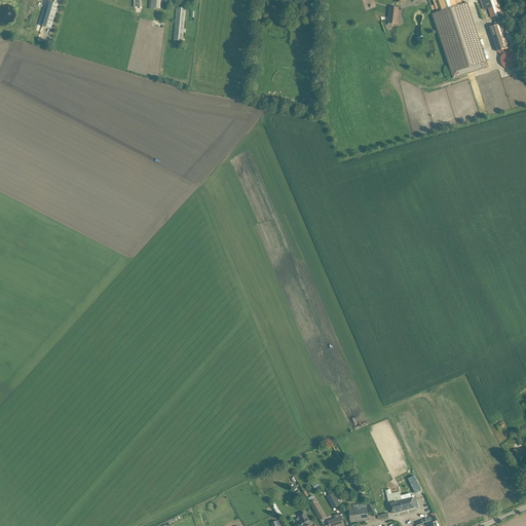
[(160,8),(160,0),(151,0),(151,7),(160,8)]
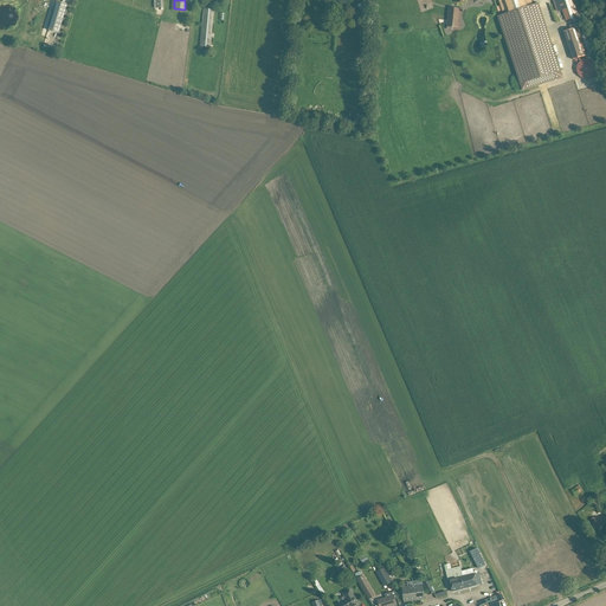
[(533,5),(530,0),(498,0),(503,14),(497,15),(522,91),(563,78),(539,2),(533,5)]
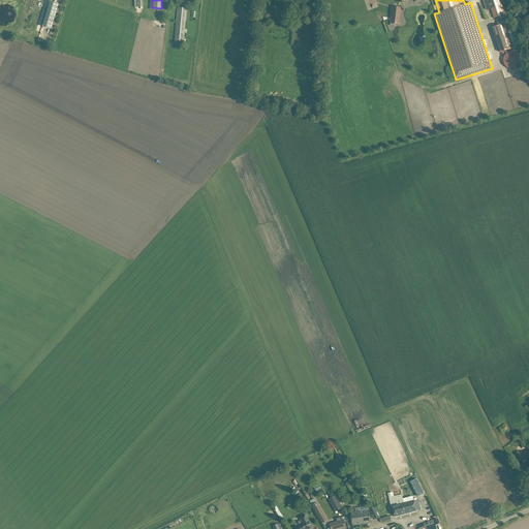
[(483,0),(486,10),(491,9),(494,19),(505,14),(500,0),(483,0)]
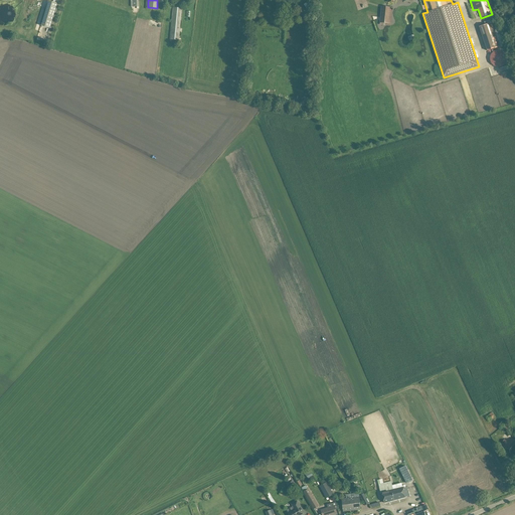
[(48,1),(40,26),(51,29),(58,4),(48,1)]
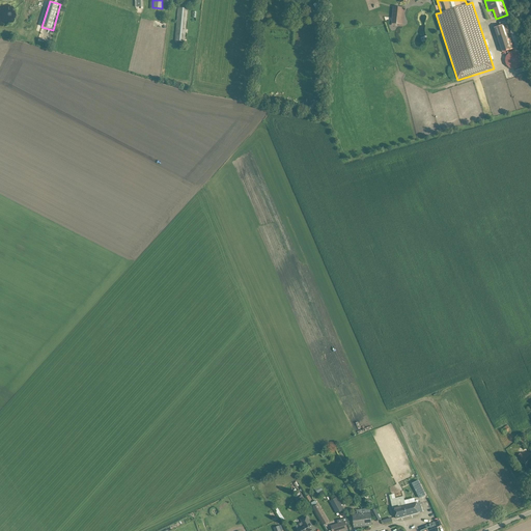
[(392,24),(401,24),(403,7),(393,6),(392,24)]
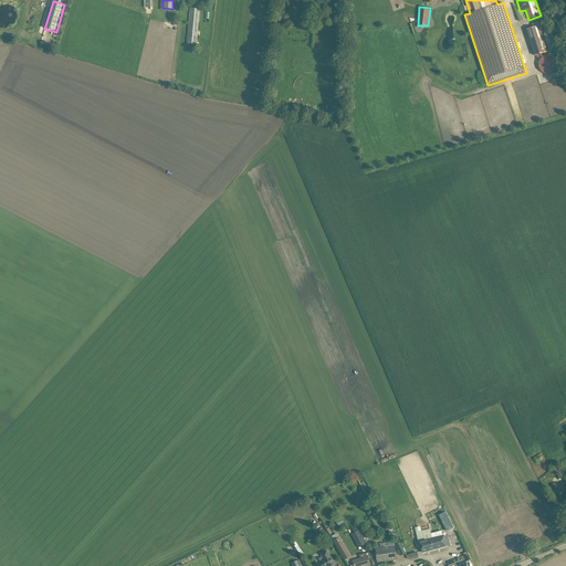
[(197,44),(200,9),(190,9),(187,43),(197,44)]
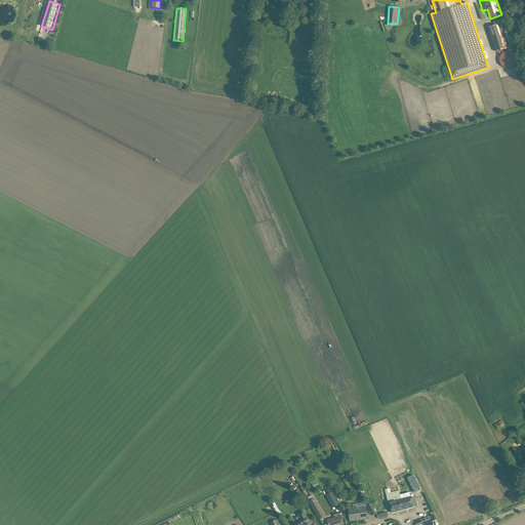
[(506,23),(488,28),(496,51),(513,46),(506,23)]
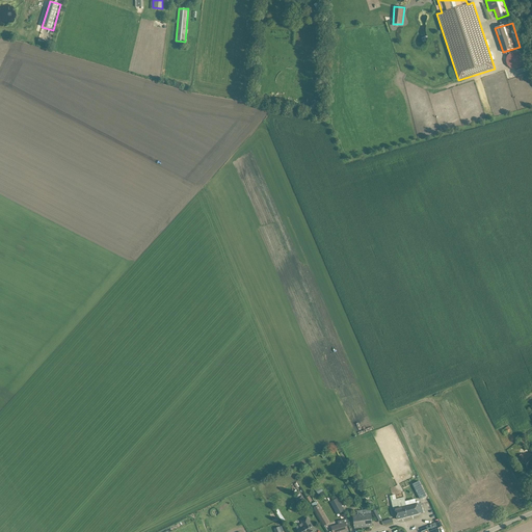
[(507,57),(506,61),(507,65),(511,69),(515,70),(520,69),(523,64),(524,60),(523,56),(519,53),(514,52),(510,54),(507,57)]
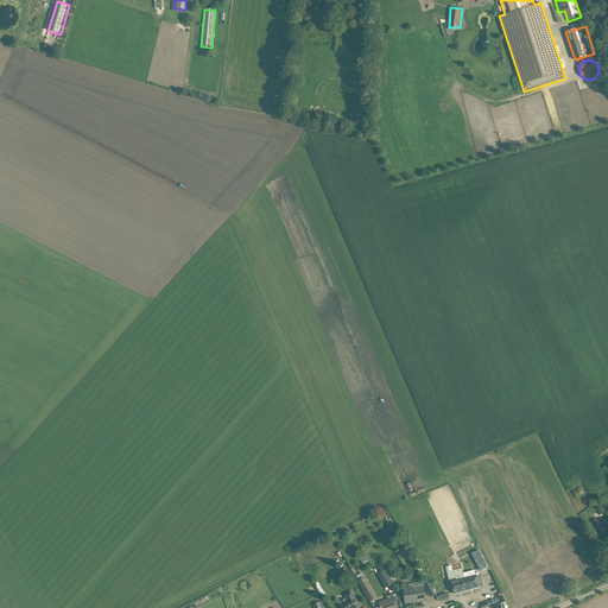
[(578,498),(584,493),(581,488),(575,493),(578,498)]
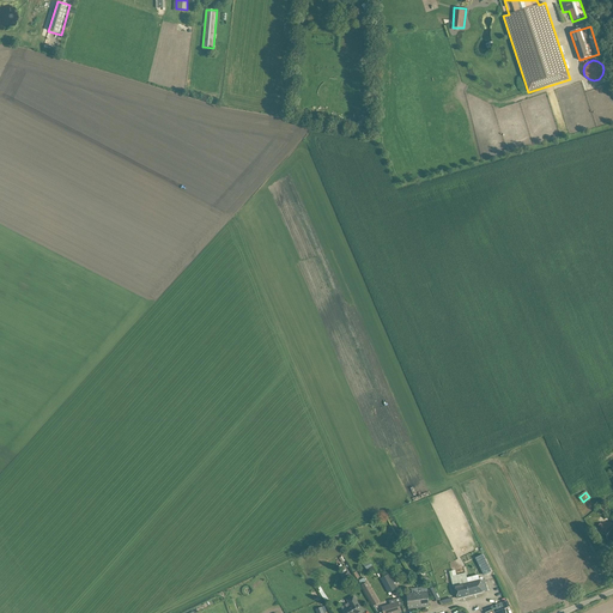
[(604,515),(608,509),(602,504),(598,510),(604,515)]
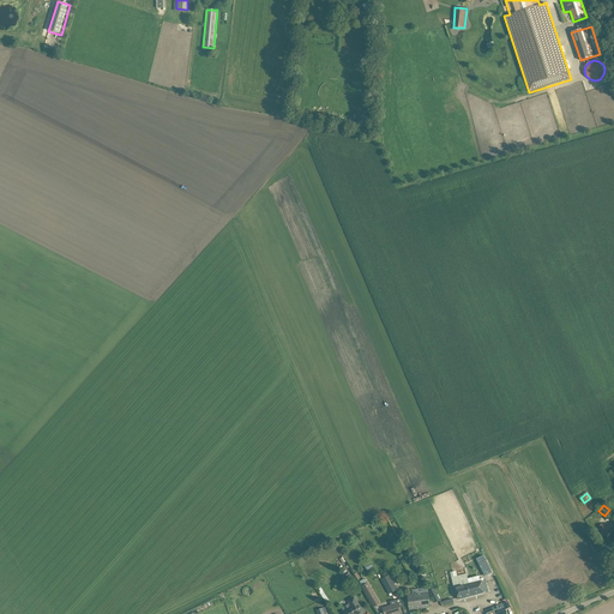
[(609,542),(613,537),(613,519),(606,528),(602,524),(599,527),(603,530),(601,533),(606,537),(609,542)]
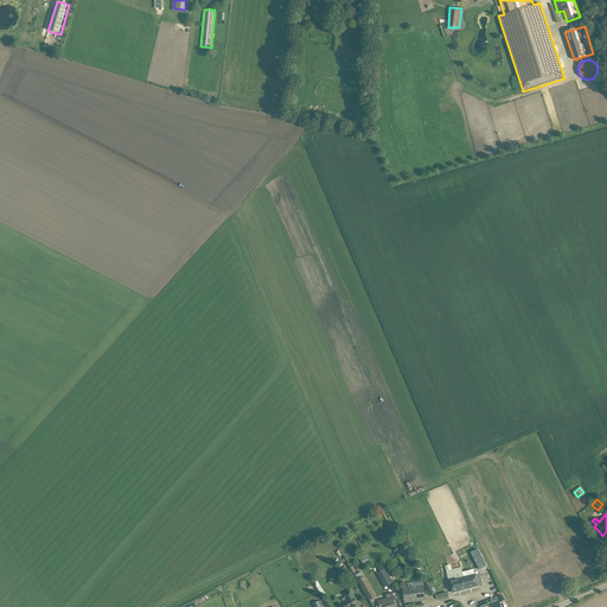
[(481,554),(474,556),(480,568),(486,566),(481,554)]
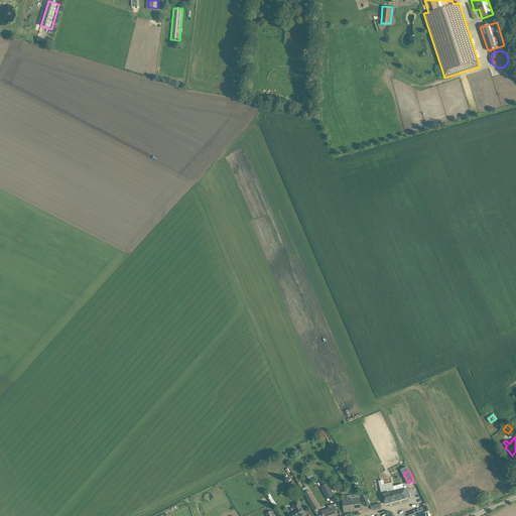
[(297,489),(292,481),(286,484),(288,488),(291,487),(293,491),(297,489)]
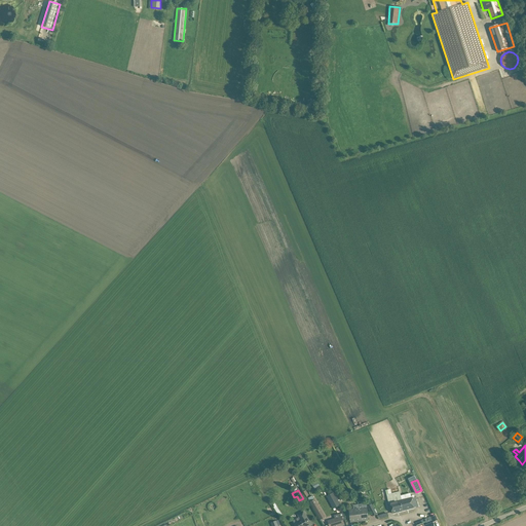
[(400,491),(386,495),(391,514),(392,514),(405,511),(402,500),(401,495),(400,491)]
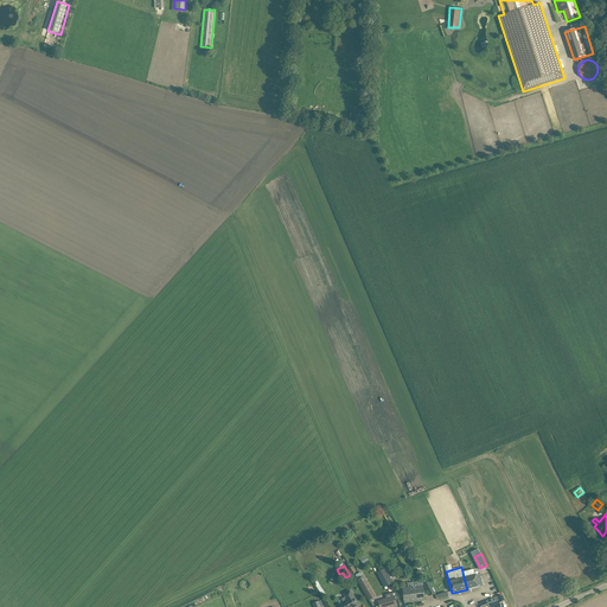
[(385,568),(378,573),(377,573),(384,588),(394,583),(385,568)]
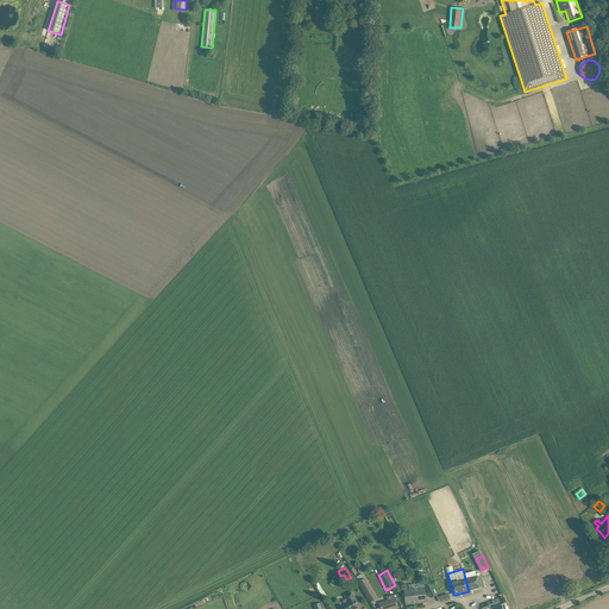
[(376,596),(365,577),(364,578),(362,573),(357,577),(359,582),(370,600),(376,596)]
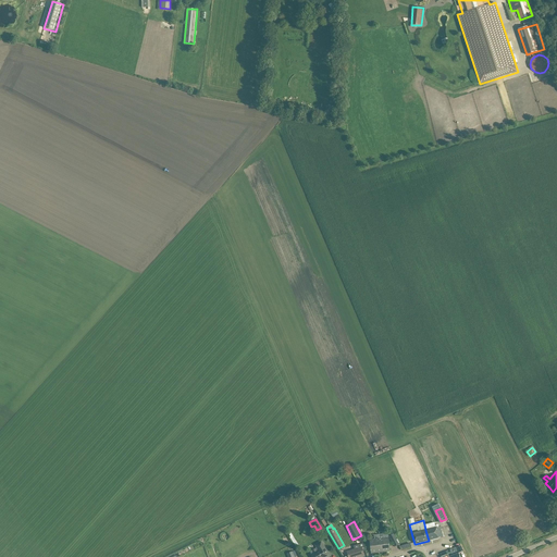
[(438,527),(425,530),(429,541),(438,539),(438,537),(443,536),(441,529),(441,527),(438,527)]
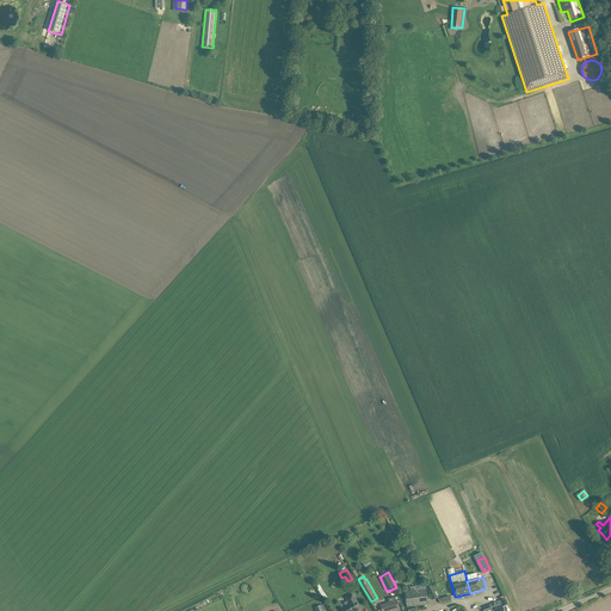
[(433,599),(437,598),(431,586),(427,587),(433,599)]
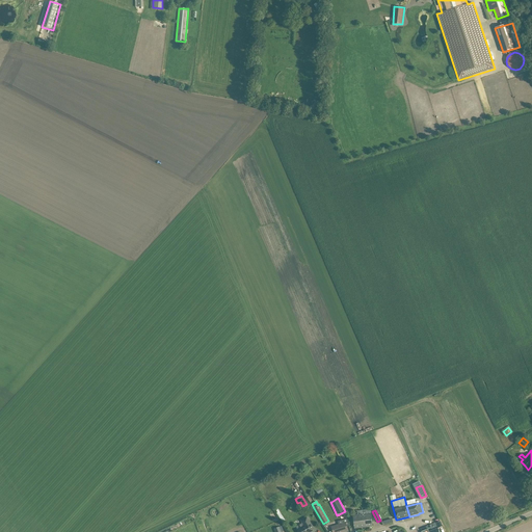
[(367,514),(366,512),(363,513),(363,514),(364,523),(365,526),(364,526),(365,527),(373,526),(371,513),(367,514)]
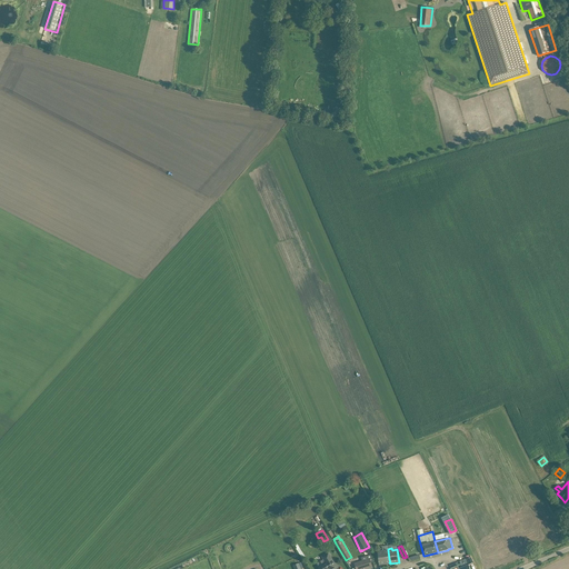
[(388,550),(388,549),(383,549),(385,551),(378,551),(380,565),(390,563),(389,562),(390,562),(389,559),(388,550)]
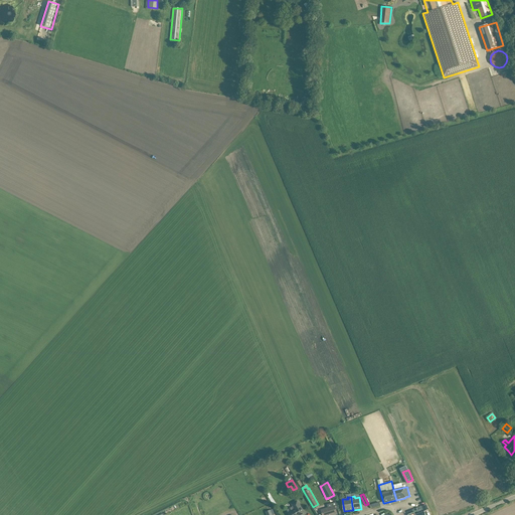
[(304,514),(306,514),(298,500),(292,504),(294,506),(288,510),(289,512),(290,514),(289,514),(304,514)]
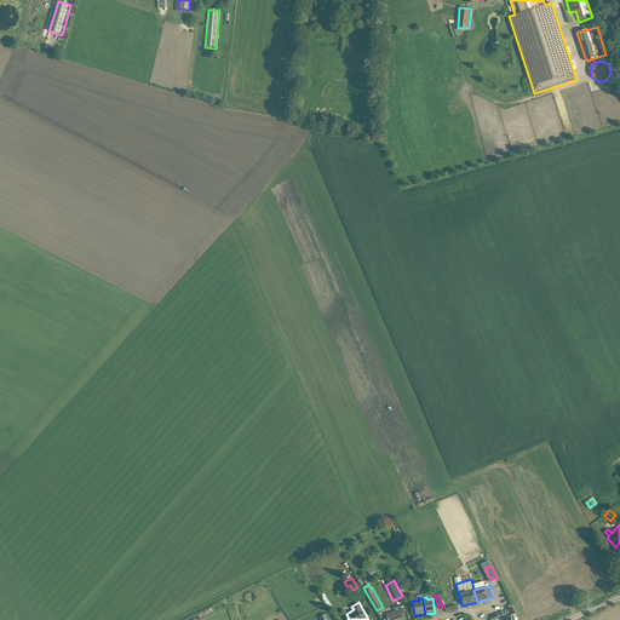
[(388,619),(399,619),(406,618),(405,614),(407,613),(405,604),(394,608),(395,612),(386,614),(388,619)]
